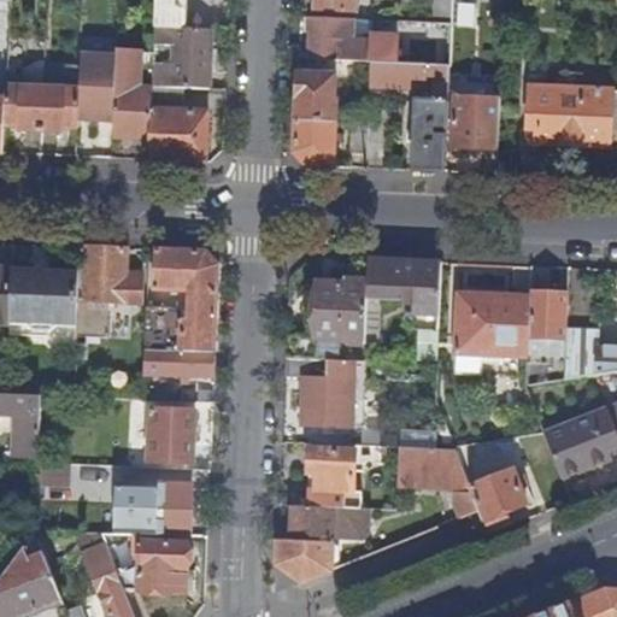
[(187,30),(187,0),(157,0),(157,29),(187,30)]
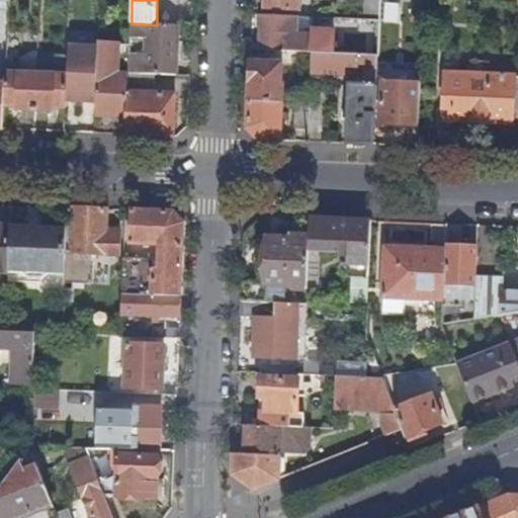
[(265,0),(265,11),(304,12),(304,0),(265,0)]
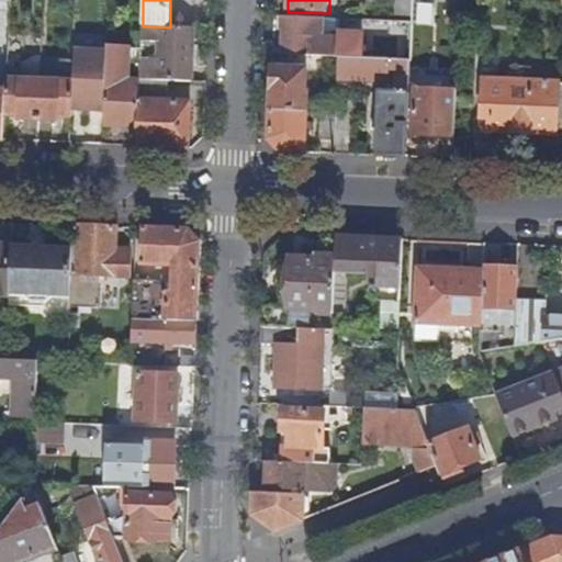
[(414,0),(396,0),(396,15),(414,17),(414,0)]
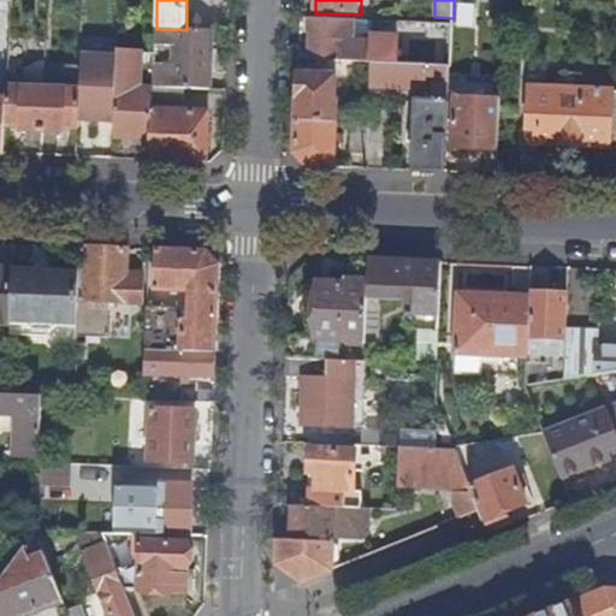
[(505,0),(493,0),(493,18),(505,18),(505,0)]
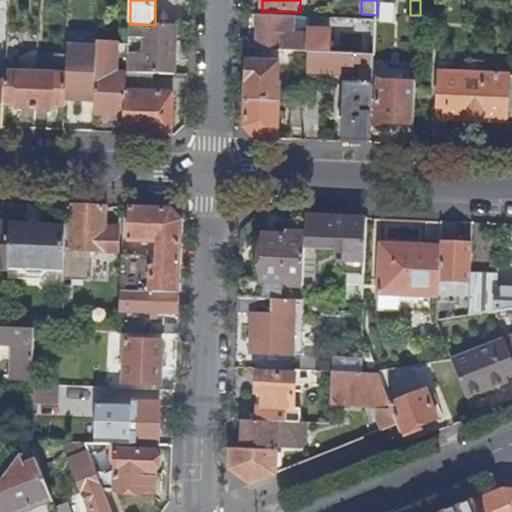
[(295,17),(262,16),(261,50),(311,52),(334,53),(335,33),(312,32),(312,35),(295,35),(295,17)]
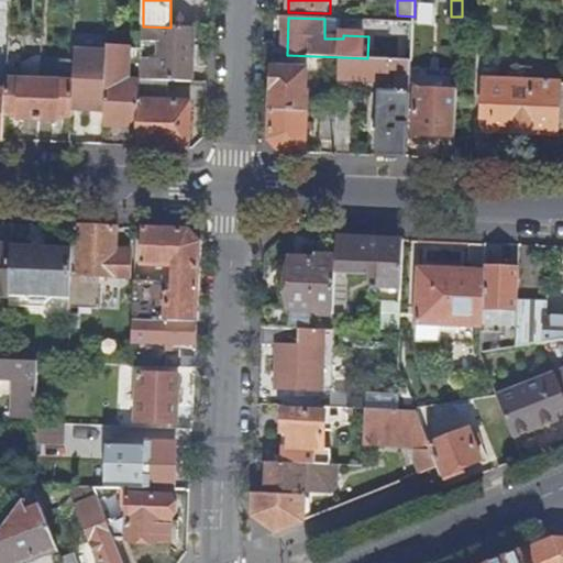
[(92,24),(77,24),(76,40),(91,40),(92,24)]
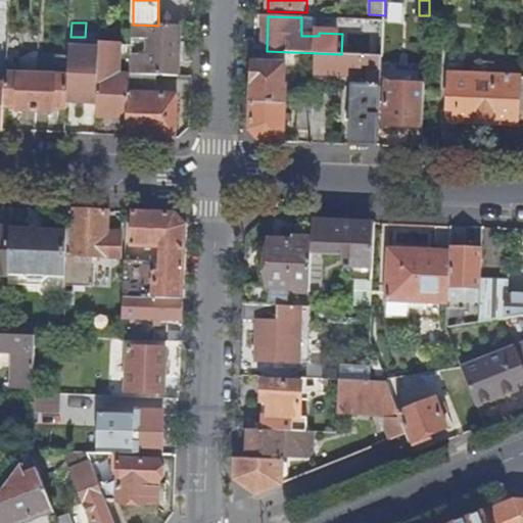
[(158,26),(133,25),(131,76),(157,77),(180,78),(182,27),(158,26)]
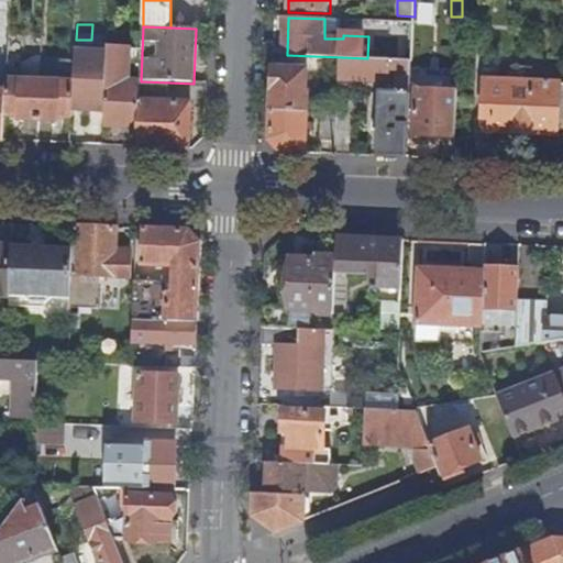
[(109,47),(106,128),(140,129),(141,101),(141,99),(141,81),(129,80),(130,48),(109,47)]
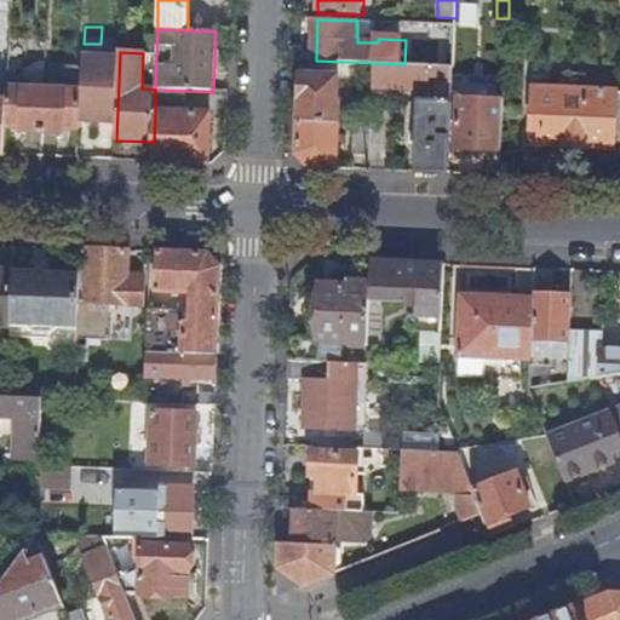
[(405,64),(377,63),(375,93),(400,95),(400,89),(429,90),(430,80),(453,81),(454,67),(405,64)]
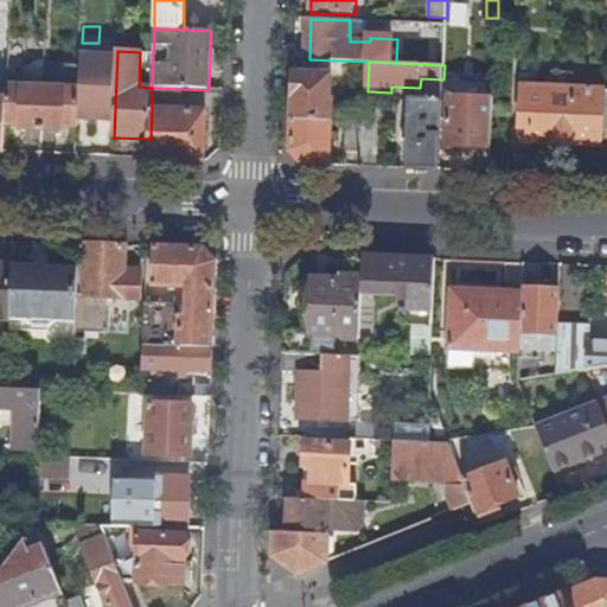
[(330,98),(331,77),(295,75),(294,119),(333,120),(333,98),(330,98)]
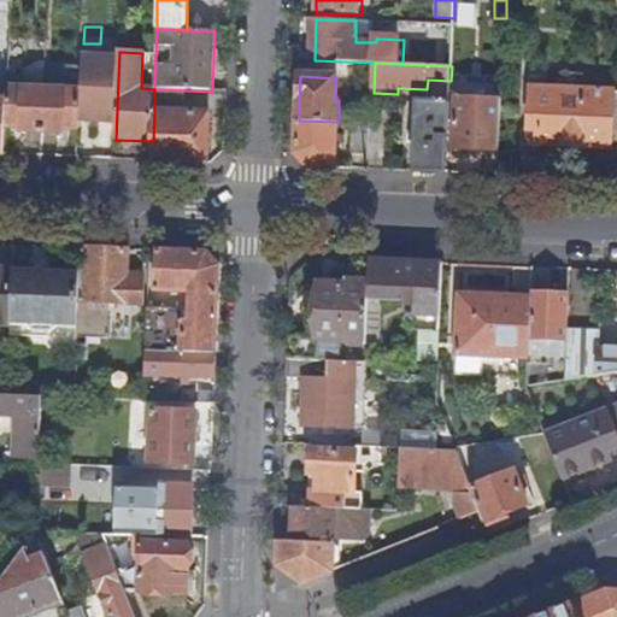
[(583,151),(586,147),(616,147),(616,93),(583,93),(585,77),(564,76),(563,92),(533,92),(532,130),(539,131),(539,146),(560,146),(565,151),(583,151)]
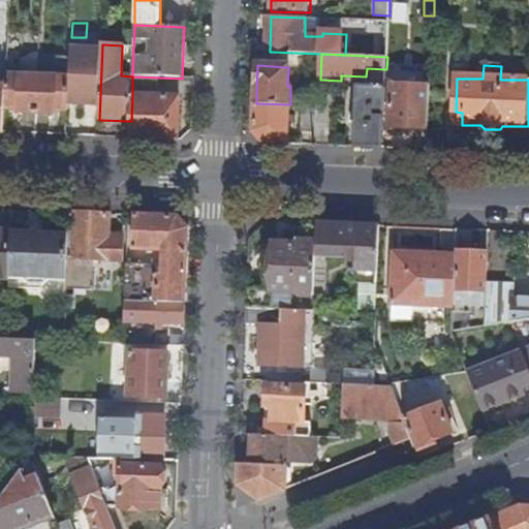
[(38,78),(8,76),(7,87),(6,109),(21,109),(21,113),(37,114),(38,78)]
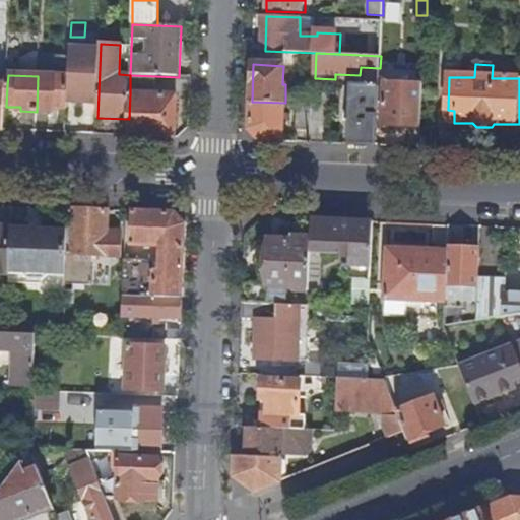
[(130,91),(156,91),(156,76),(130,75),(130,91)]
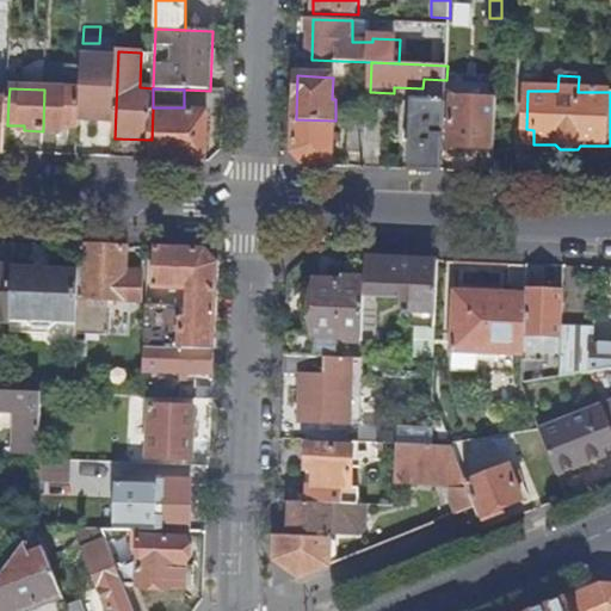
[(79,129),(79,123),(80,92),(44,90),(43,131),(63,133),(63,128),(79,129)]
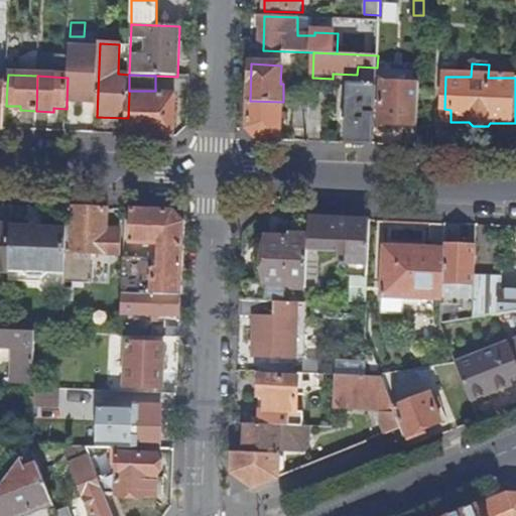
[(419,127),(420,85),(382,84),(381,126),(419,127)]
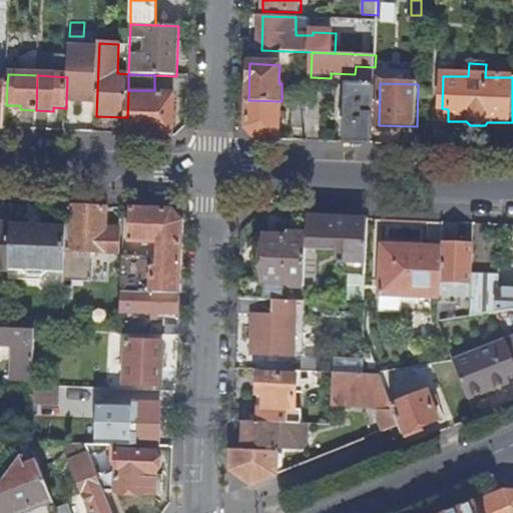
[(349,84),(346,143),(372,144),(374,86),(349,84)]
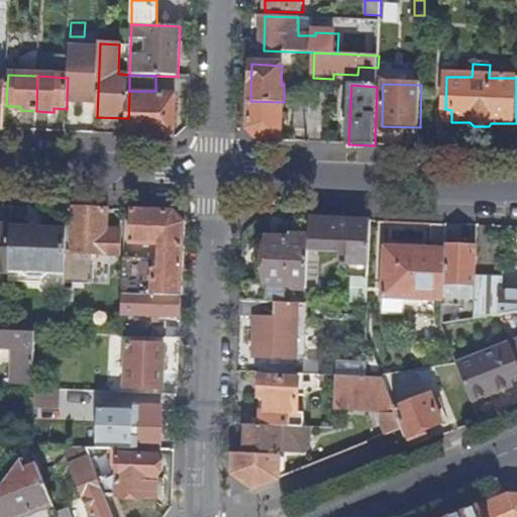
[(129,93),(128,118),(127,136),(171,138),(172,112),(177,112),(177,96),(129,93)]
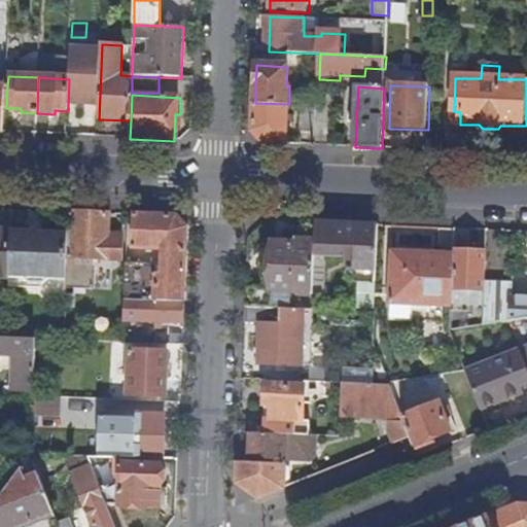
[(265,143),(287,144),(289,104),(255,103),(254,133),(265,143)]
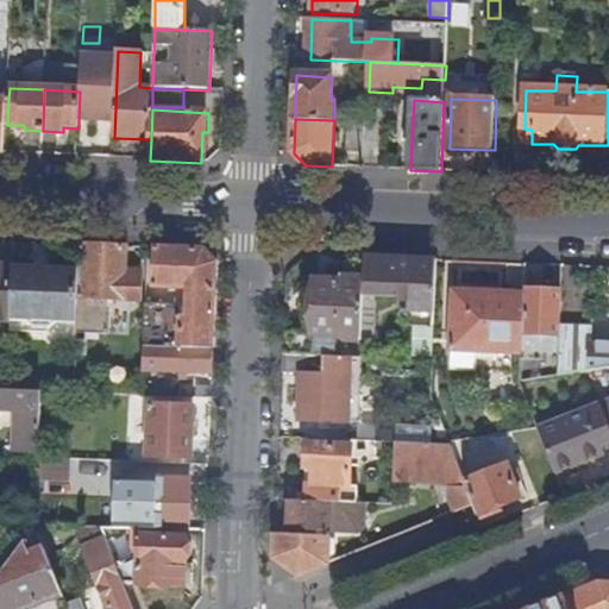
[(365,152),(368,121),(350,120),(349,151),(365,152)]
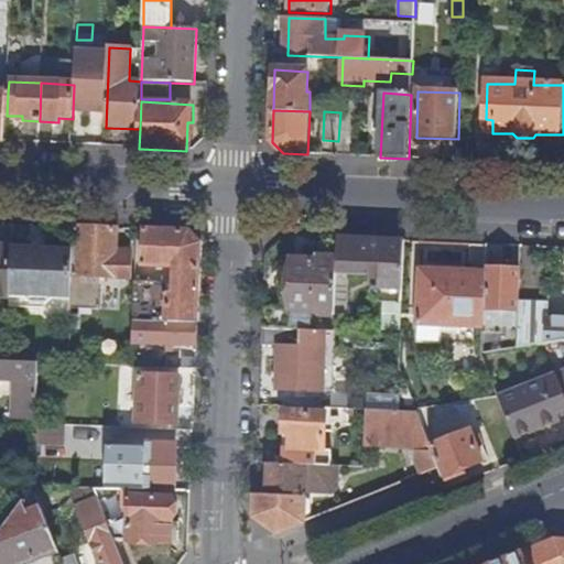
[(90,114),(73,114),(73,119),(72,145),(89,147),(90,114)]
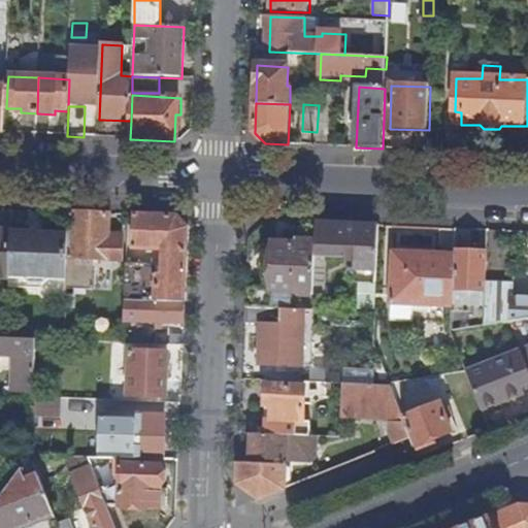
[(110,216),(69,215),(68,234),(67,261),(123,262),(124,243),(109,242),(110,216)]
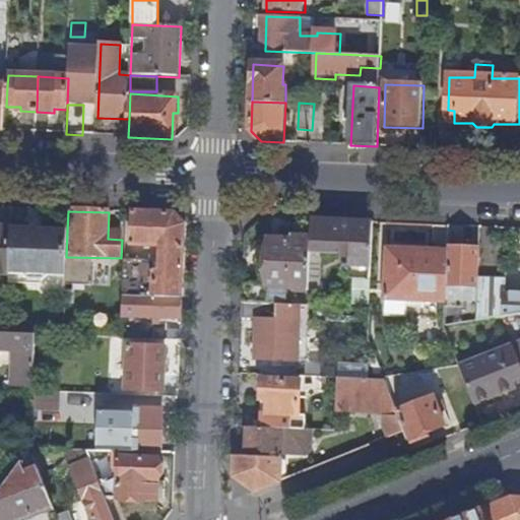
[(125,262),(124,299),(145,299),(145,293),(152,293),(152,300),(182,300),(184,226),(174,215),(131,213),(131,248),(161,249),(160,272),(153,272),(153,286),(148,286),(148,272),(143,272),(143,263),(125,262)]
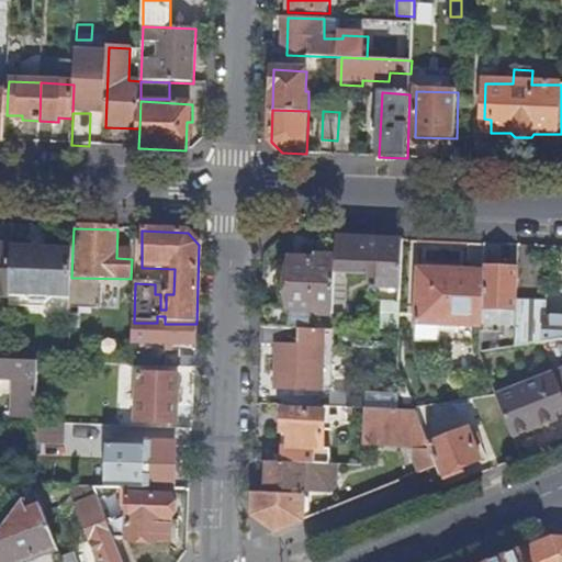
[(337,259),(334,315),(345,315),(347,272),(368,273),(368,277),(380,278),(379,299),(402,300),(403,240),(338,238),(337,259)]
